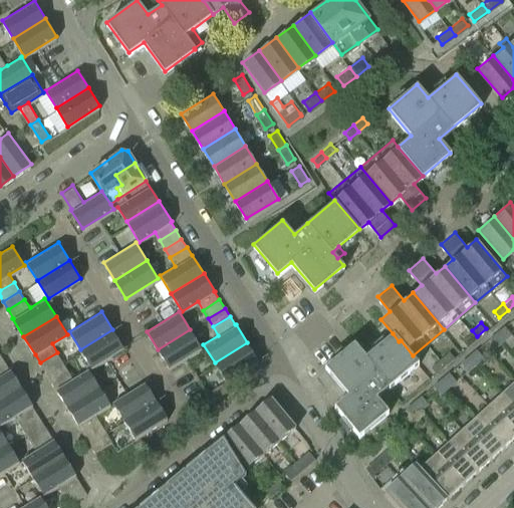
[(504,323),(496,330),(503,338),(511,331),(504,323)]
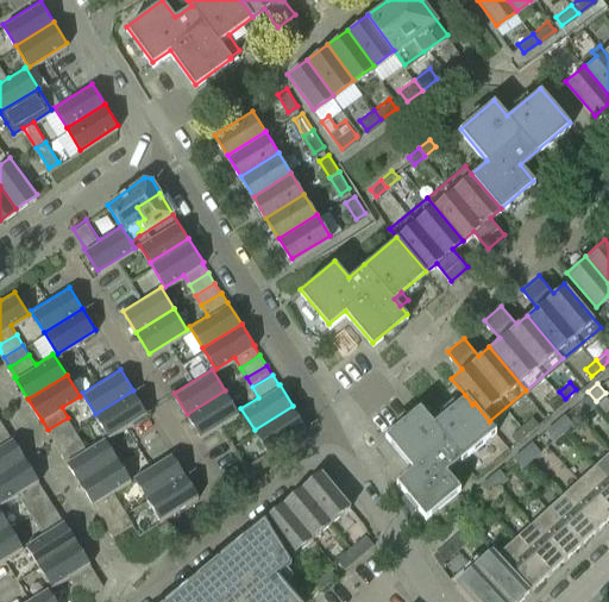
[(146,412),(133,390),(95,414),(108,436),(146,412)]
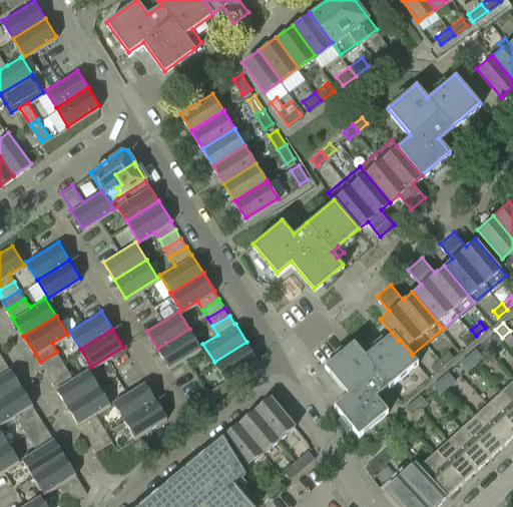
[(201,347),(189,329),(157,349),(168,367),(201,347)]
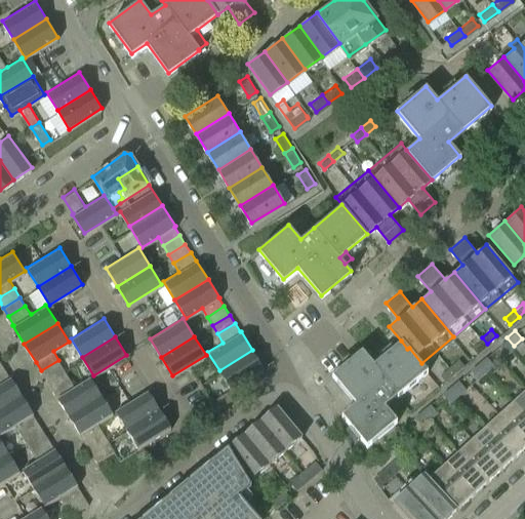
[(477,352),(487,344),(482,337),(472,345),(477,352)]
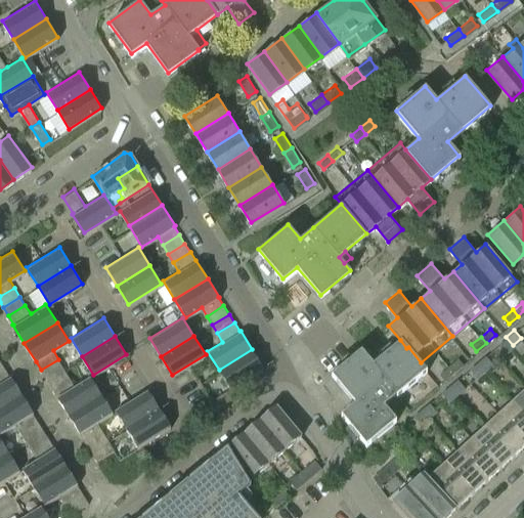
[(505,351),(513,345),(506,337),(497,343),(505,351)]
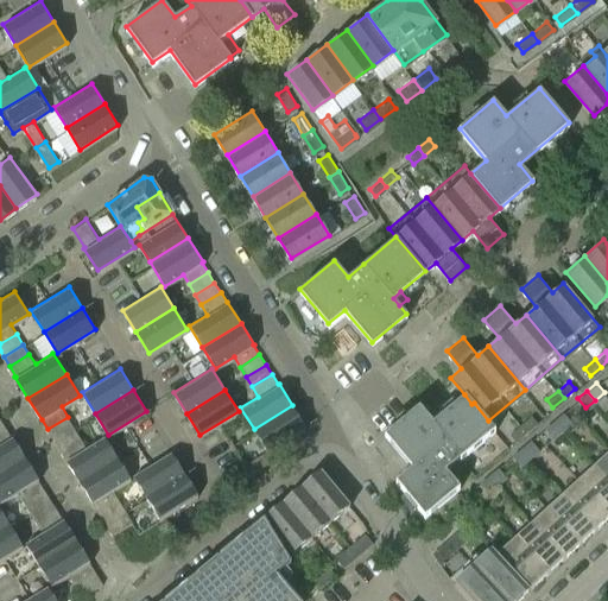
[(472,404),(464,394),(441,413),(432,421),(423,410),(419,405),(385,434),(412,467),(396,480),(424,514),(458,485),(445,468),(494,428),(488,421),(474,403),(472,404)]
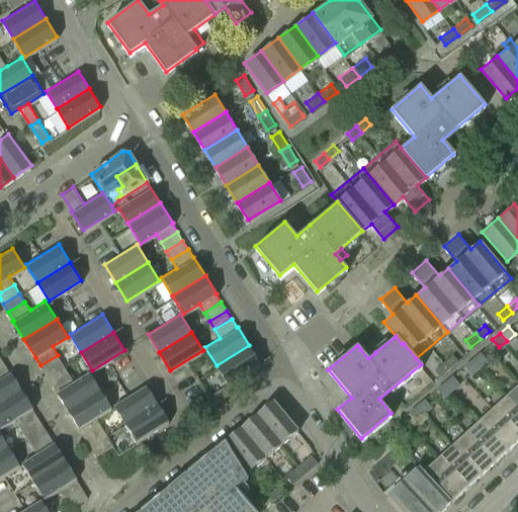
[(367,343),(360,349),(368,358),(375,352),(367,343)]
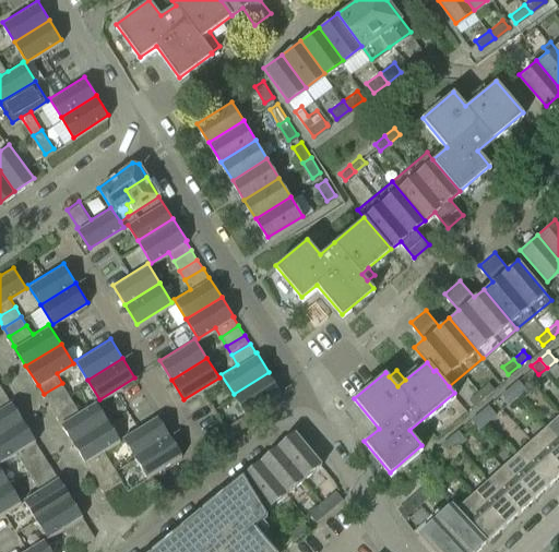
[(281,392),(269,372),(234,394),(245,412),(246,414),(247,412),(281,392)]
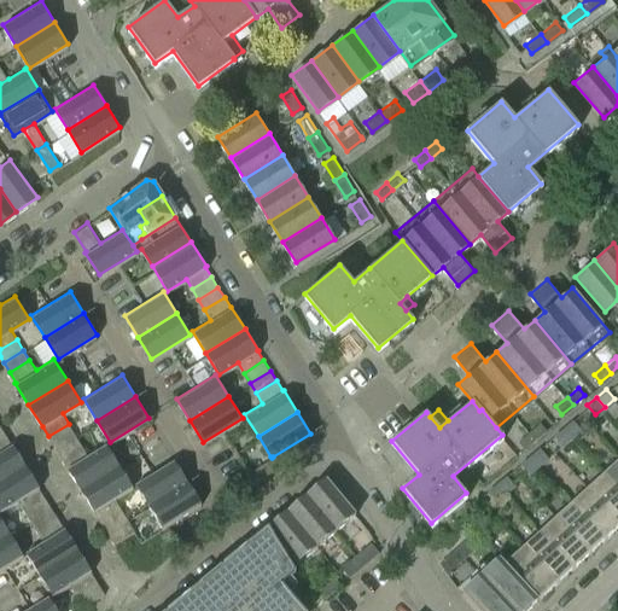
[(572,417),(563,425),(571,435),(581,426),(572,417)]
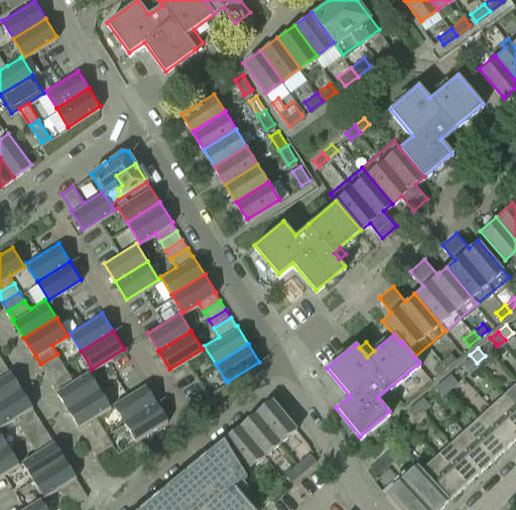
[(441,358),(446,365),(456,357),(450,351),(441,358)]
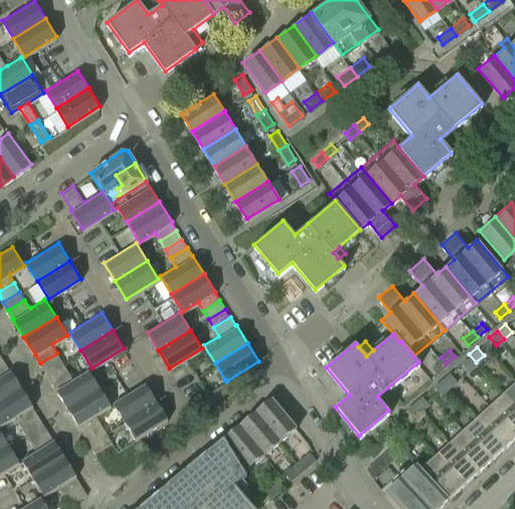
[(62,361),(57,353),(40,363),(46,371),(62,361)]
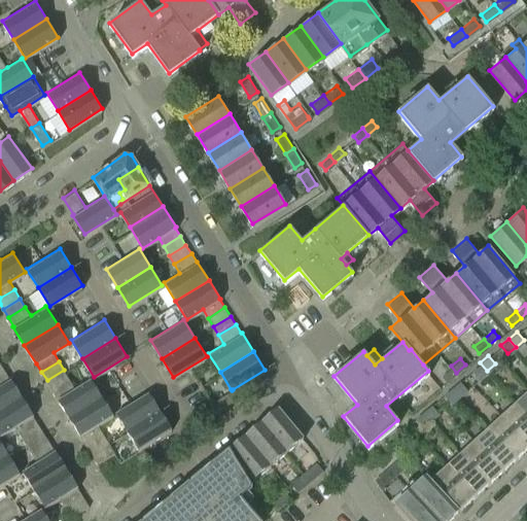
[(479,377),(487,371),(480,362),(472,369),(479,377)]
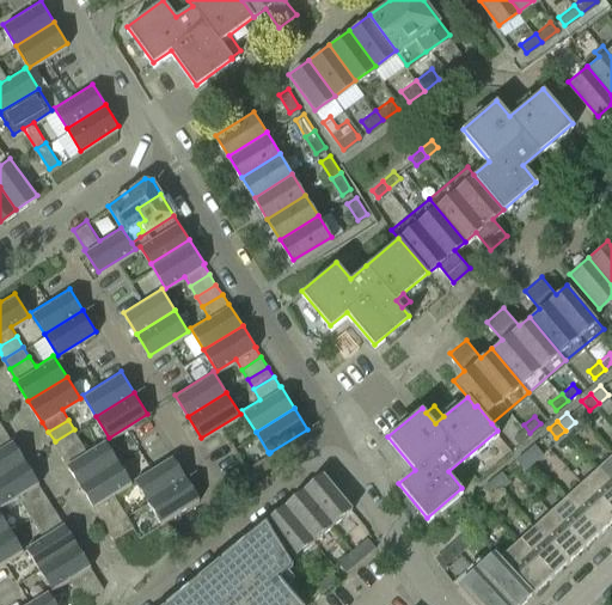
[(519,441),(530,433),(524,425),(513,434),(519,441)]
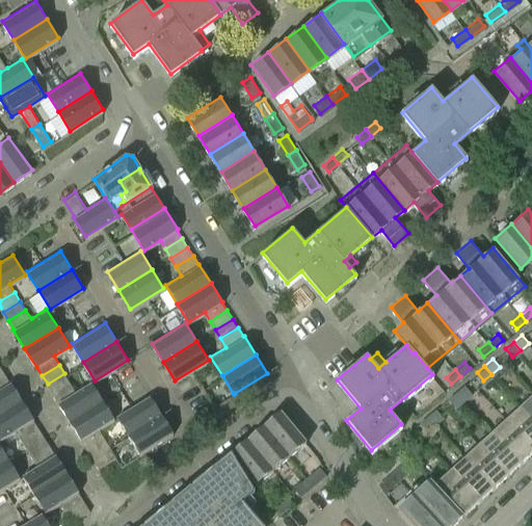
[(0,413),(22,399),(10,380),(10,382),(4,372),(0,375),(0,413)]
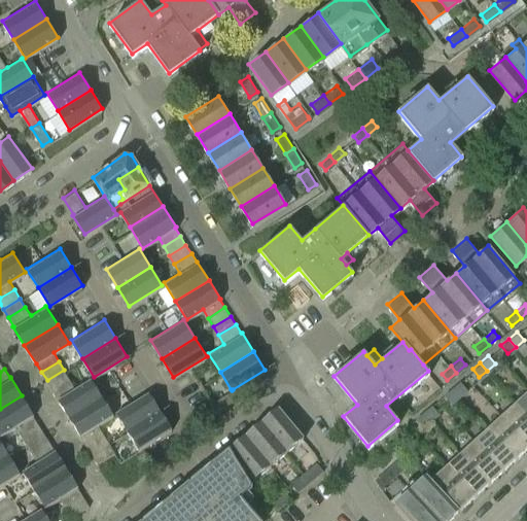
[(47,380),(53,389),(69,378),(64,370),(47,380)]
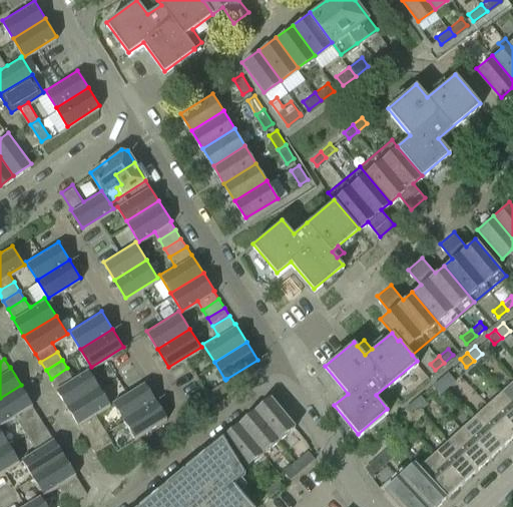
[(55,387),(67,405),(99,385),(88,367),(73,377),(67,368),(51,379),(56,387),(55,387)]
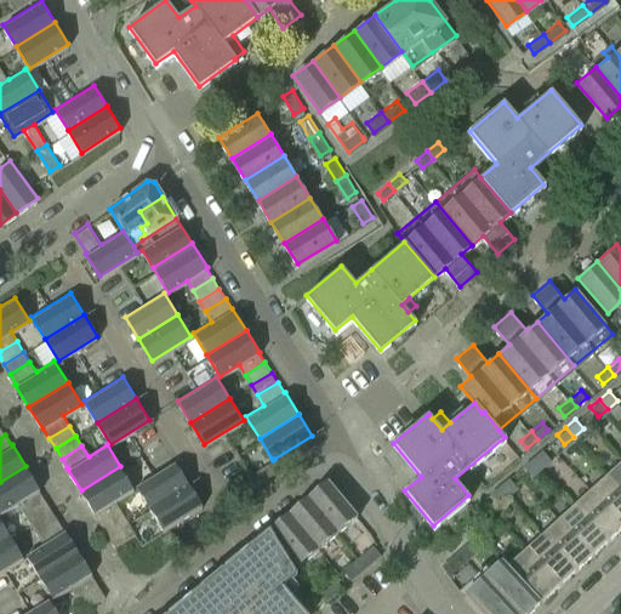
[(542,447),(533,455),(541,465),(551,456),(542,447)]
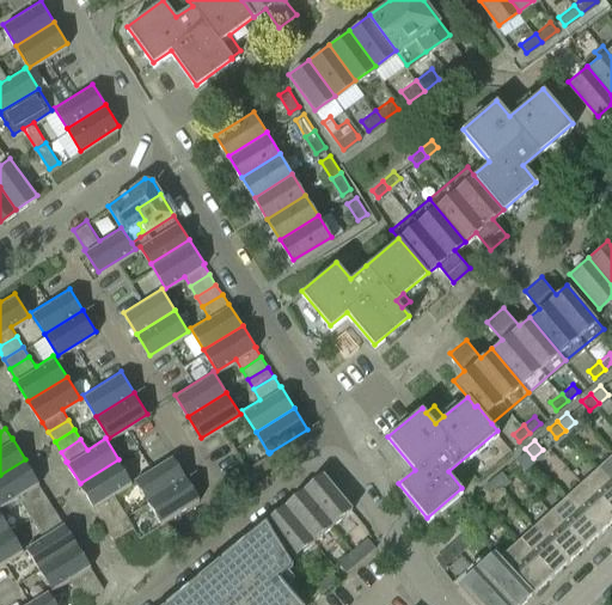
[(524,465),(533,458),(525,448),(515,456),(524,465)]
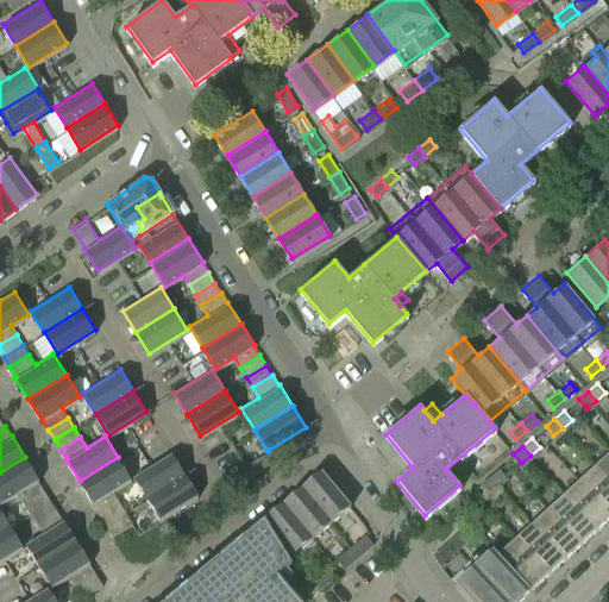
[(608,478),(608,449),(595,463),(608,478)]
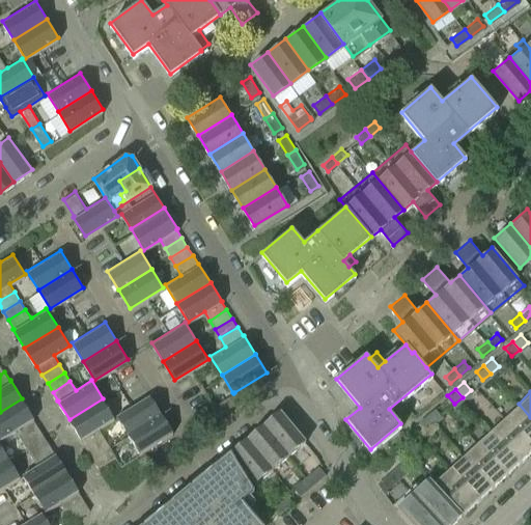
[(238,397),(234,392),(233,393),(232,392),(215,404),(220,413),(238,397)]
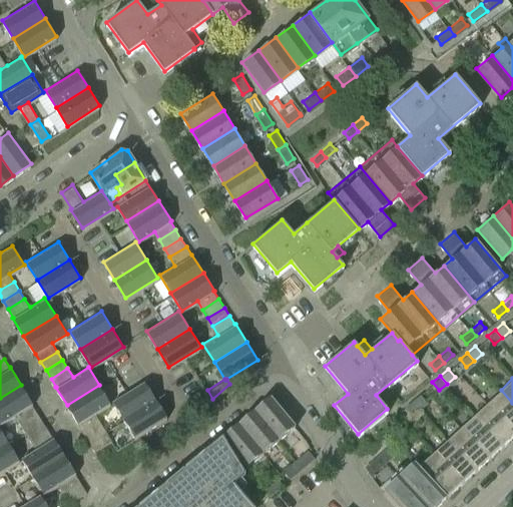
[(112,400),(123,418),(155,398),(144,380),(112,400)]
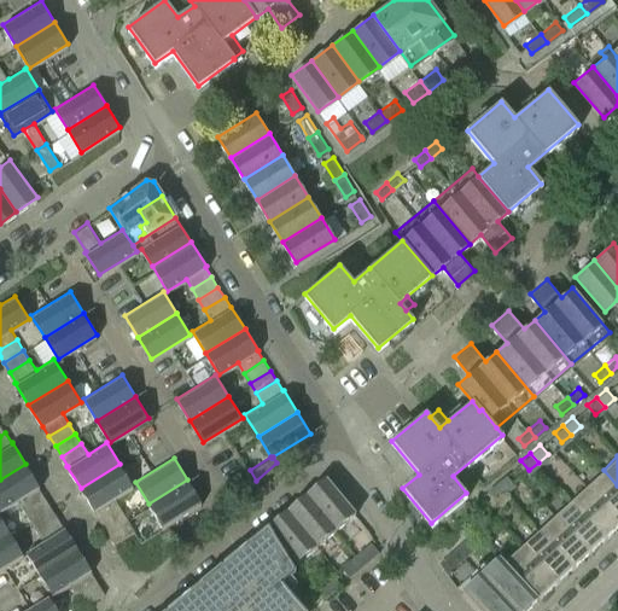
[(25,464),(0,479),(0,510),(18,499),(25,508),(45,496),(39,486),(40,486),(25,464)]
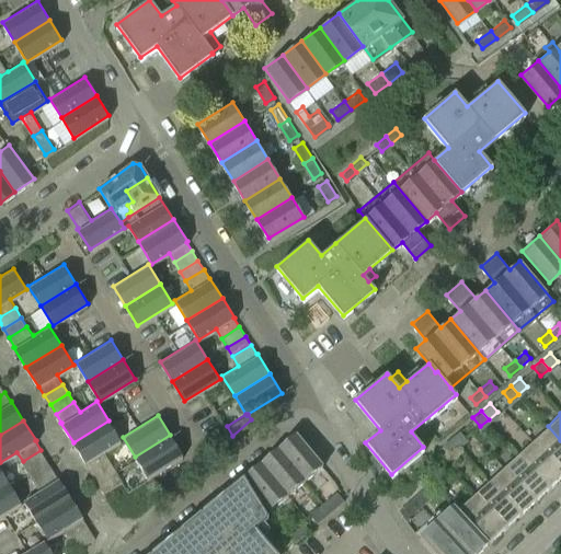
[(121,440),(109,420),(73,442),(86,462),(92,471),(110,460),(104,450),(121,440)]
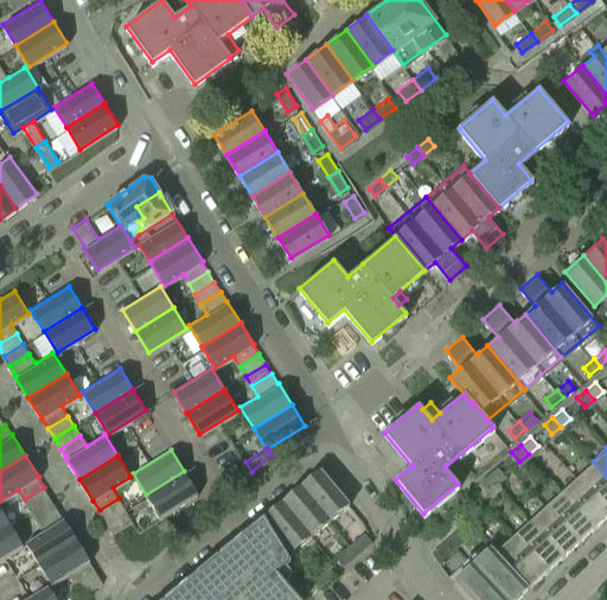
[(606,508),(606,477),(593,461),(577,476),(606,508)]
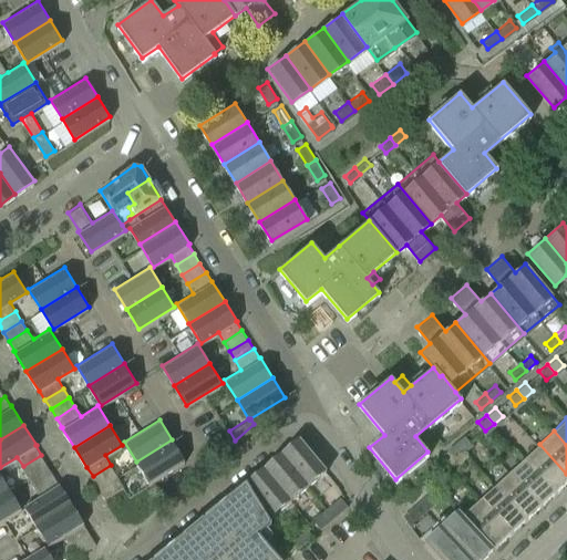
[(455,441),(463,449),(472,442),(464,433),(455,441)]
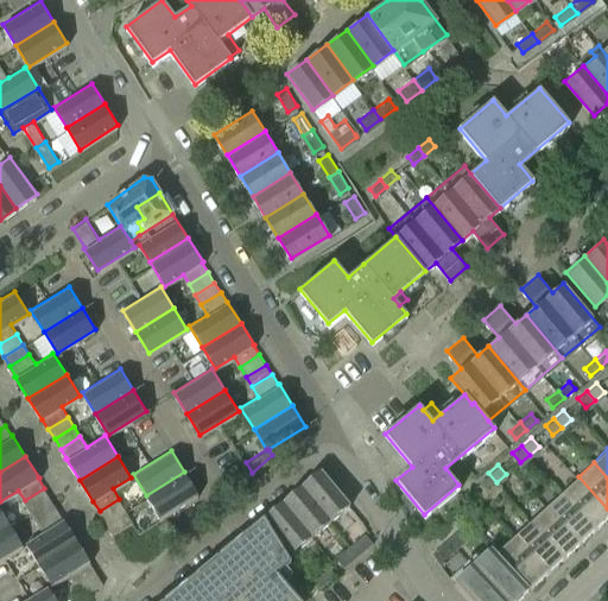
[(321,468),(302,485),(330,519),(349,503),(321,468)]
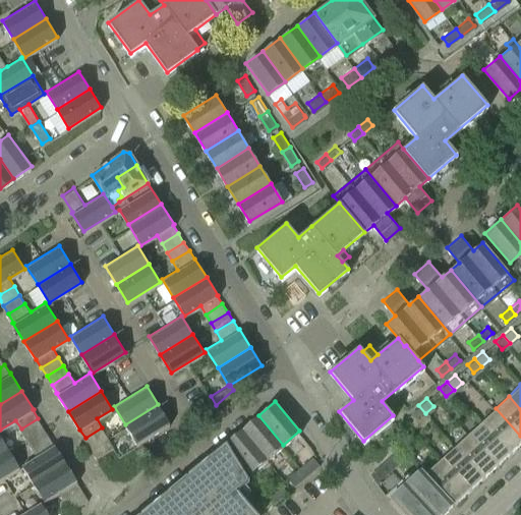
[(158,404),(125,424),(136,443),(151,435),(169,422),(158,404)]
